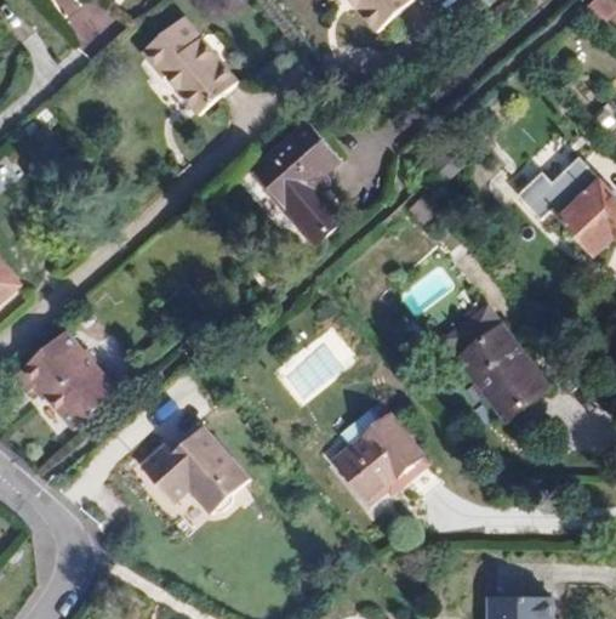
[(348,0),(377,33),(415,0),(348,0)]
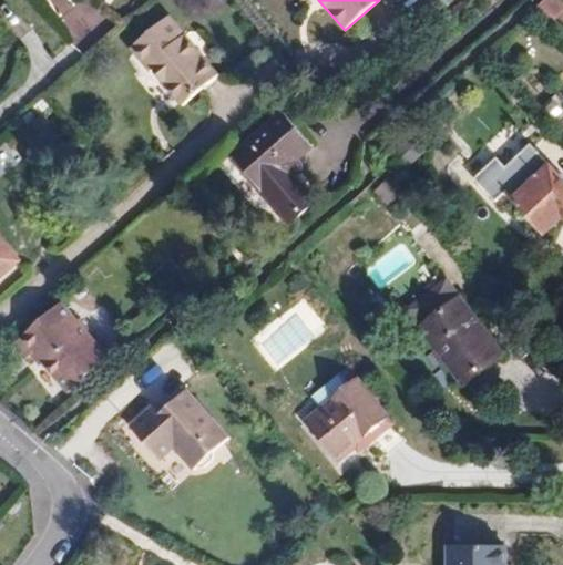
[(538,0),(532,6),(552,20),(562,10),(562,4),(562,2),(562,0),(538,0)]
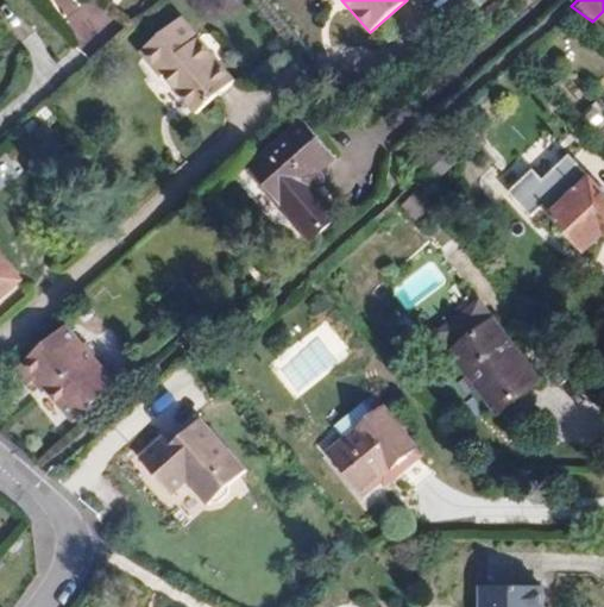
[(236,80),(180,17),(140,52),(162,77),(164,75),(183,97),(197,113),(236,80)]
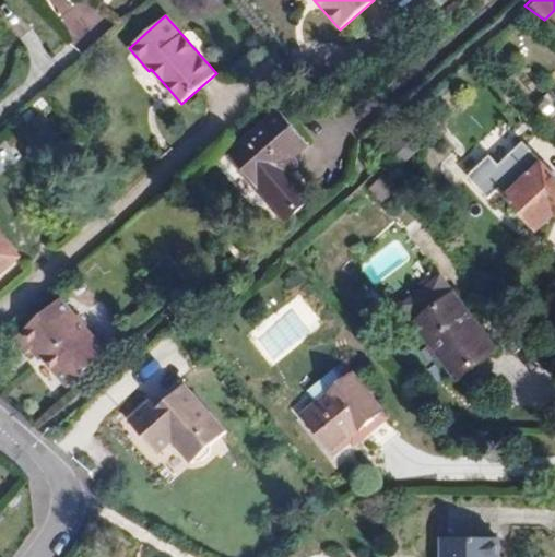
[(554,101),(551,105),(542,95),(531,105),(551,127),(554,122),(554,101)]
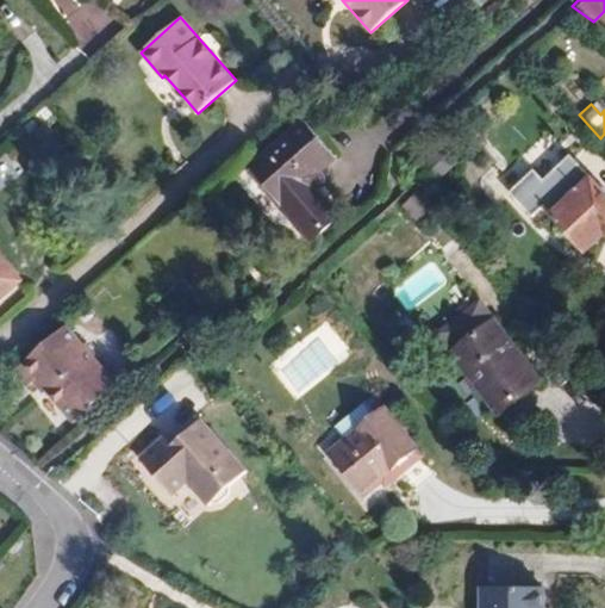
[(311,242),(338,218),(315,190),(322,184),(322,177),(317,171),(334,156),(319,138),(303,119),(247,167),(311,242)]
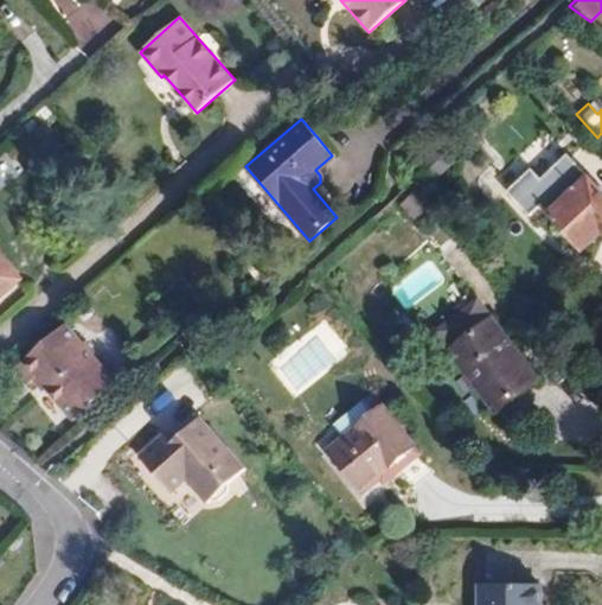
[(524,190),(545,212),(587,176),(564,153),(524,190)]
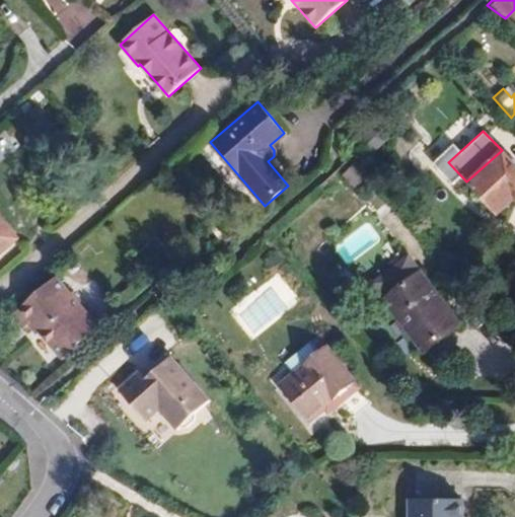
[(514,164),(502,150),(466,181),(496,213),(512,198),(514,200),(514,199),(514,164)]
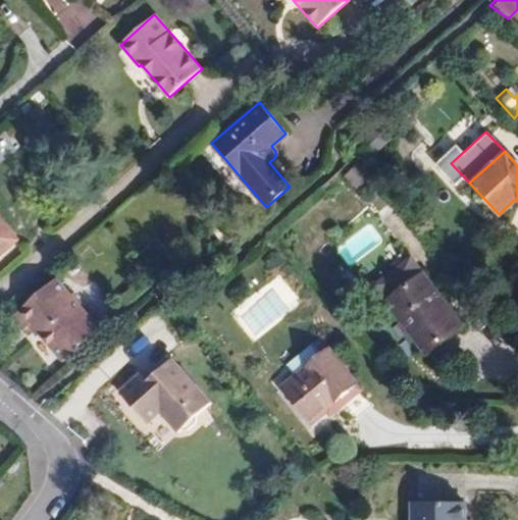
[(460,325),(420,272),(384,301),(424,352),(449,333),(460,325)]
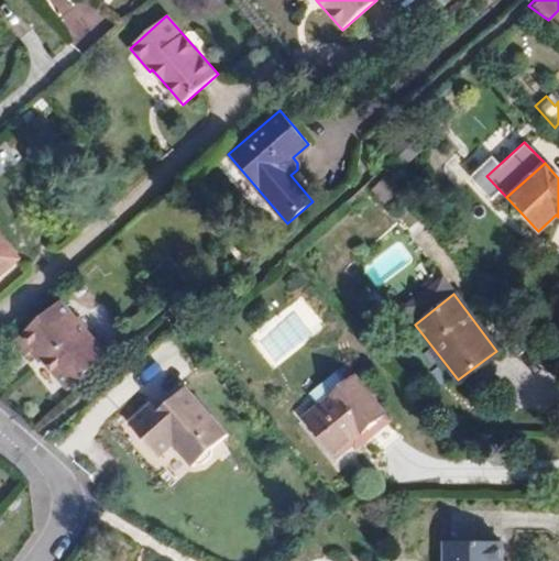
[(57,299),(10,340),(22,354),(30,348),(46,366),(65,389),(106,354),(57,299)]
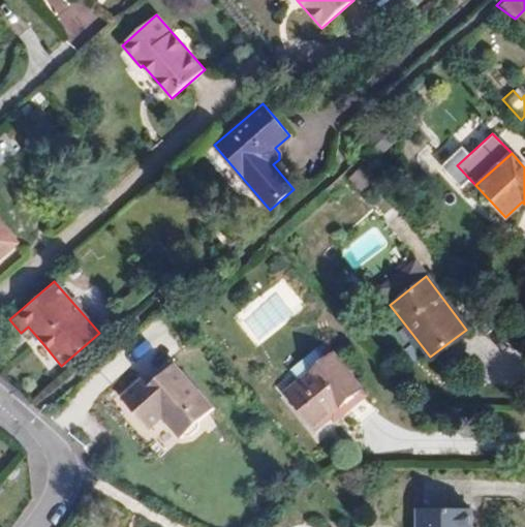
[(272,295),(241,319),(254,336),(285,311),(272,295)]
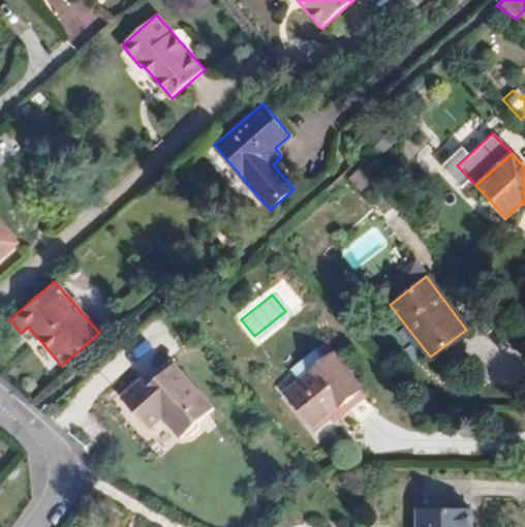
[(278,364),(299,348),(278,320),(257,336),(278,364)]
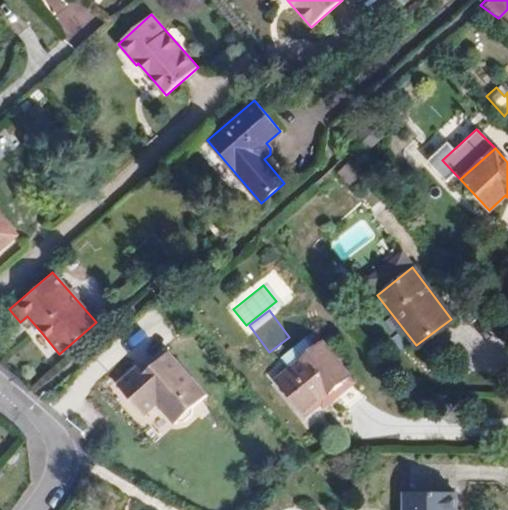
[(320,341),(274,378),(302,413),(333,388),(348,376),(320,341)]
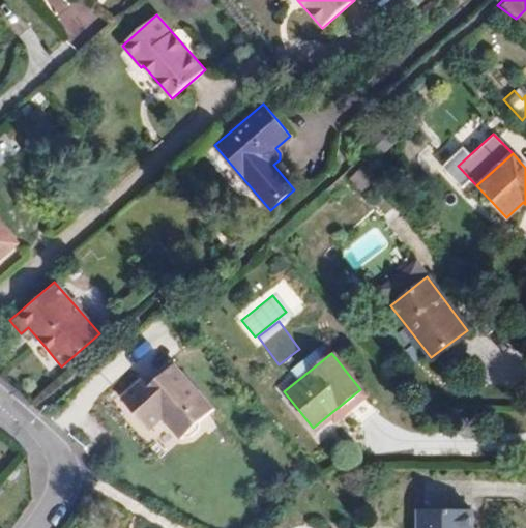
[(145,383),(136,374),(108,399),(159,458),(213,410),(171,361),(145,383)]
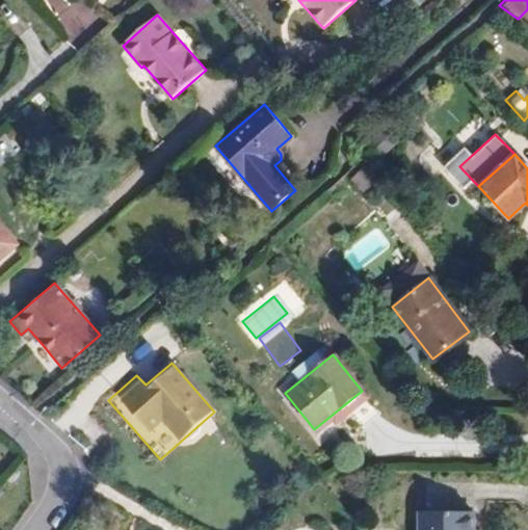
[(233,401),(240,412),(249,404),(241,394),(233,401)]
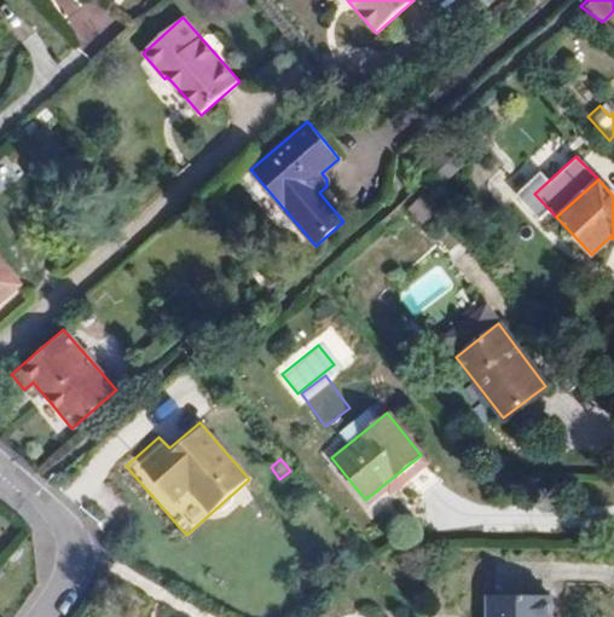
[(548,616),(549,594),(487,594),(486,616),(548,616)]
